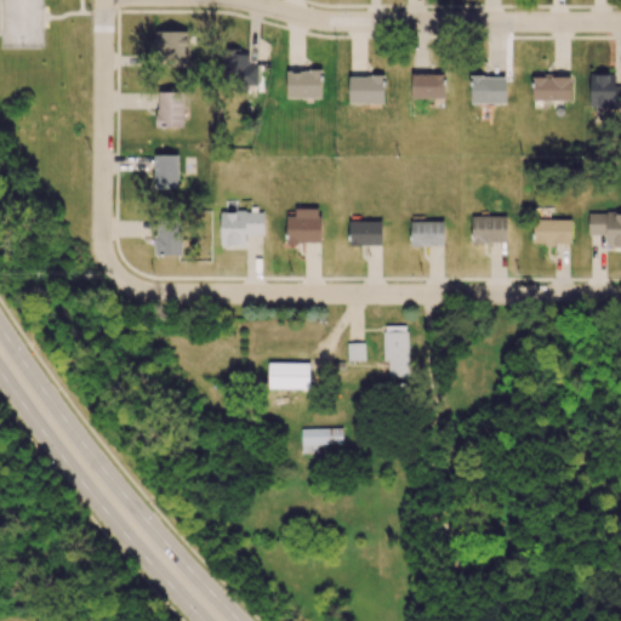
[(187,32),(155,32),(155,67),(188,67),(187,32)]
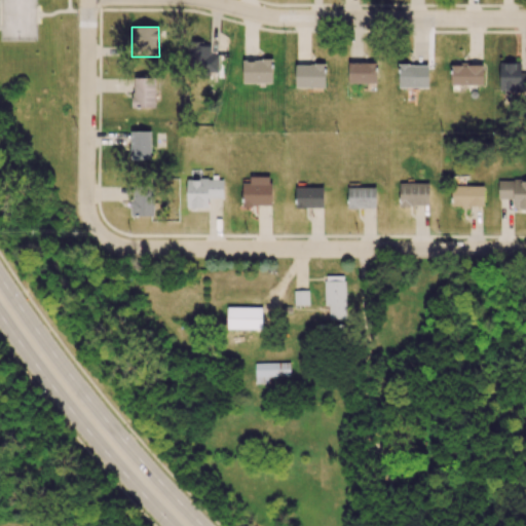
[(218,55),(210,55),(211,45),(190,45),(189,70),(218,71),(218,55)]
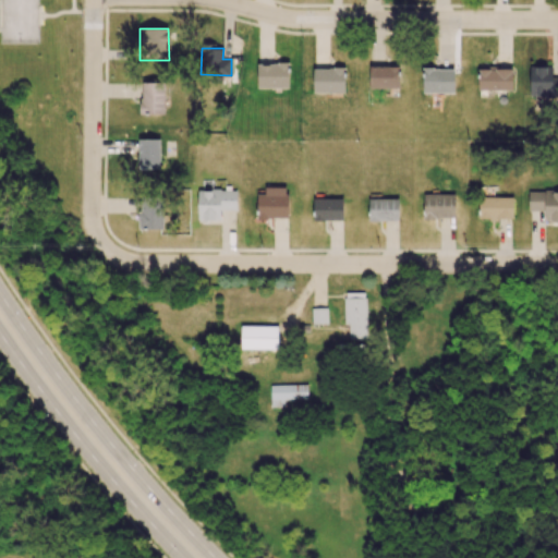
[(288,88),(289,64),(257,63),(257,87),(288,88)]
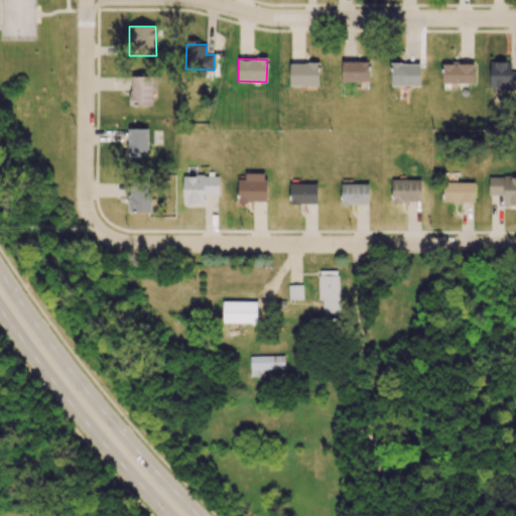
[(369,61),(342,61),(342,82),(369,83),(369,61)]
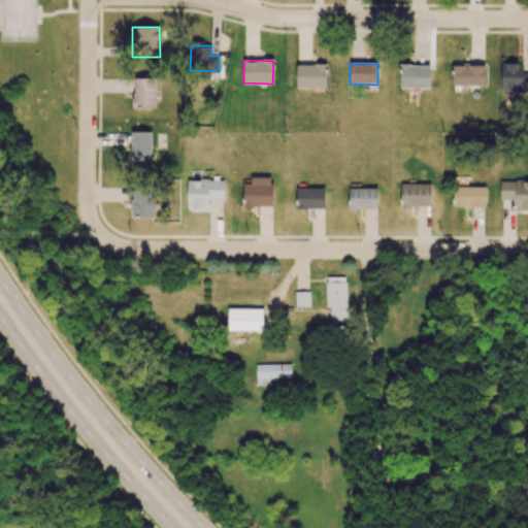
[(500,64),(501,92),(527,91),(527,72),(522,73),(522,63),(500,64)]
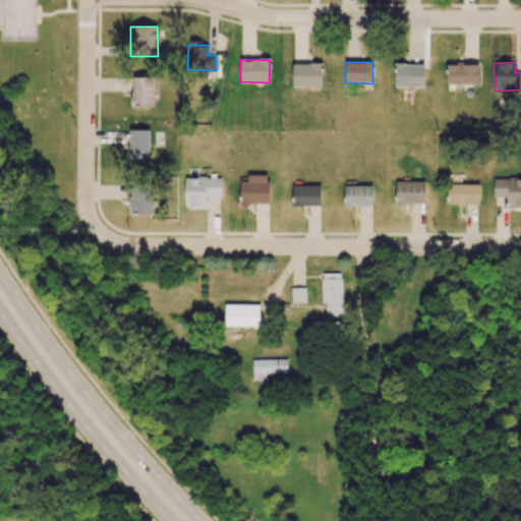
[(293,64),(292,87),(322,87),(322,64),(293,64)]
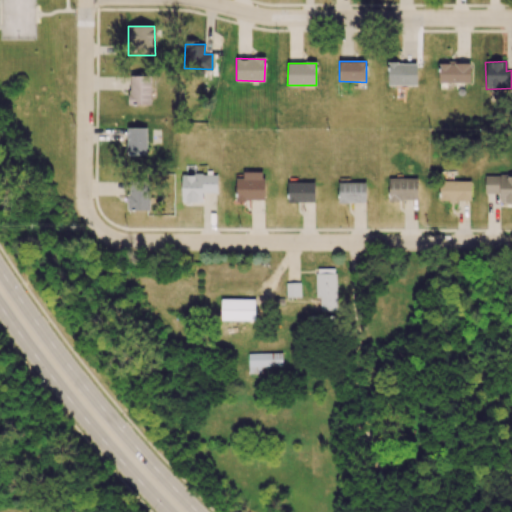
[(416,63),(388,63),(387,85),(416,85),(416,63)]
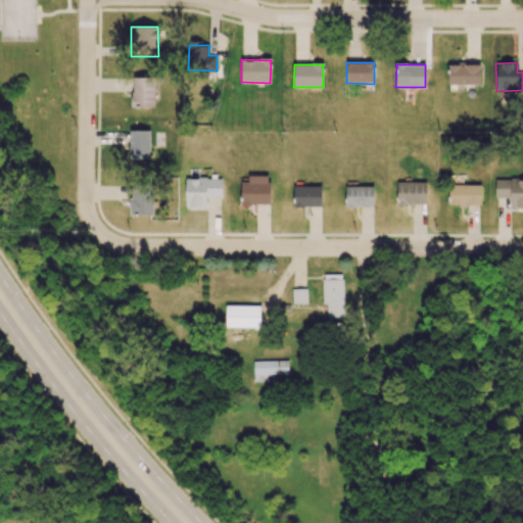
[(448,84),(480,84),(480,64),(448,64),(448,84)]
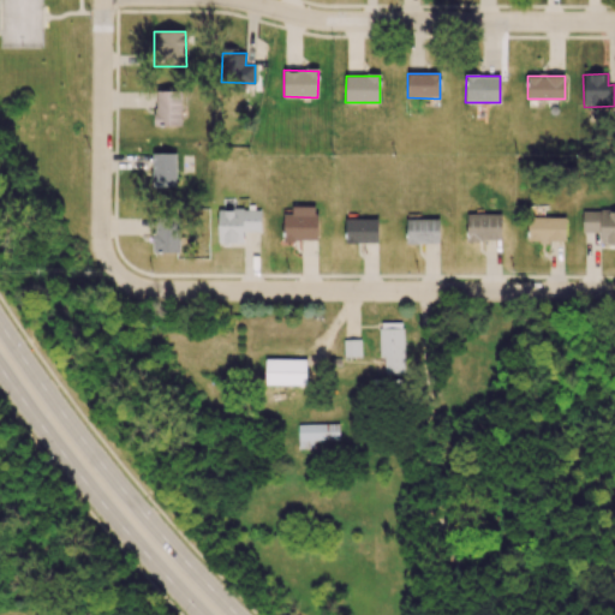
[(180,125),(181,91),(156,90),(155,124),(180,125)]
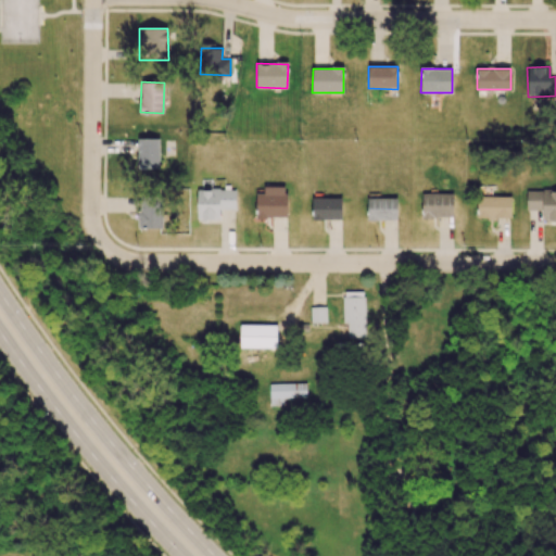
[(160,137),(138,137),(137,169),(159,171),(160,137)]
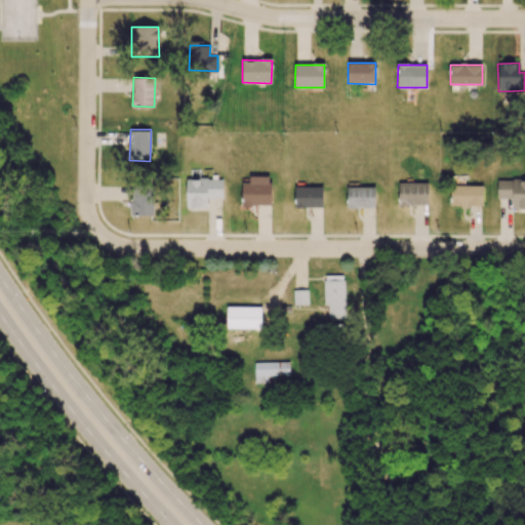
[(271,205),(271,176),(248,176),(248,183),(241,183),(242,206),(271,205)]
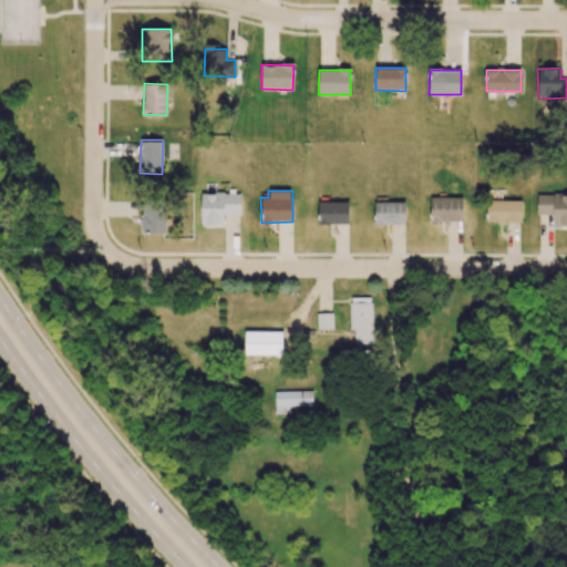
[(240,214),(240,193),(200,194),(202,224),(224,224),(224,214),(240,214)]
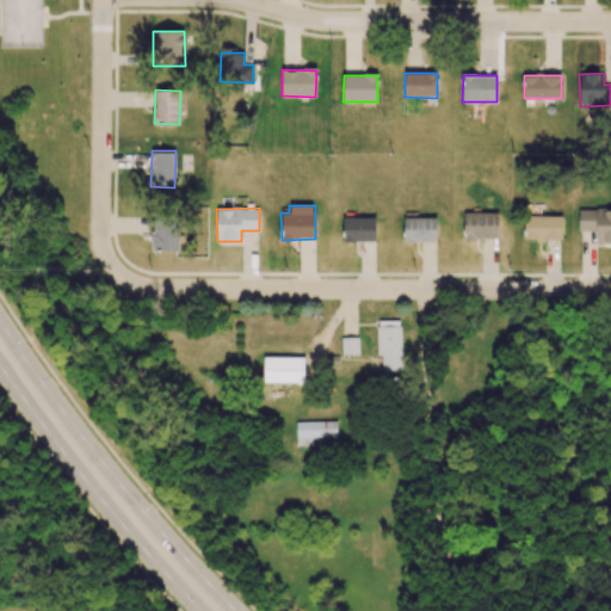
[(610,242),(610,209),(578,210),(579,232),(596,230),(596,242),(610,242)]
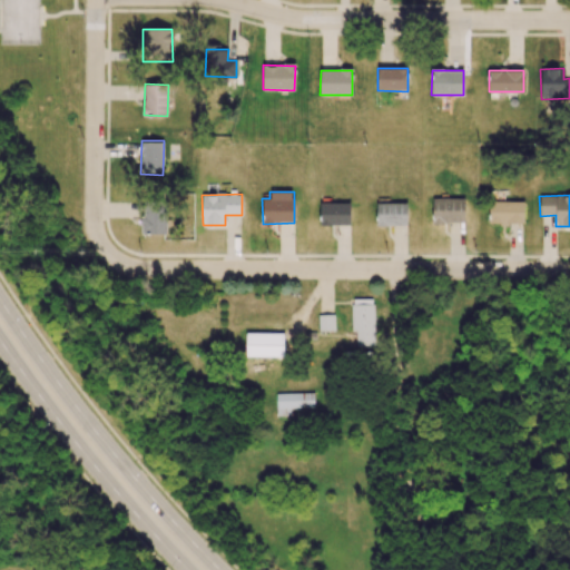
[(167,198),(143,198),(143,234),(166,235),(167,198)]
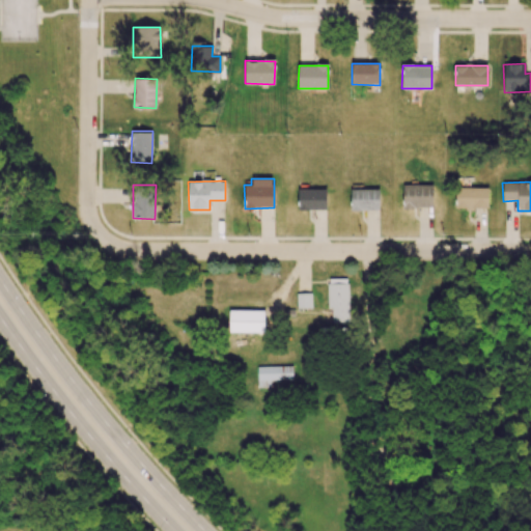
[(432,185),(402,185),(402,208),(432,208),(432,185)]
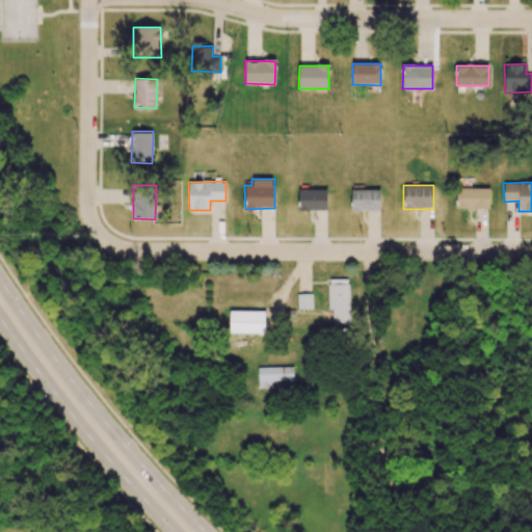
[(488,188),(457,188),(457,209),(489,209),(488,188)]
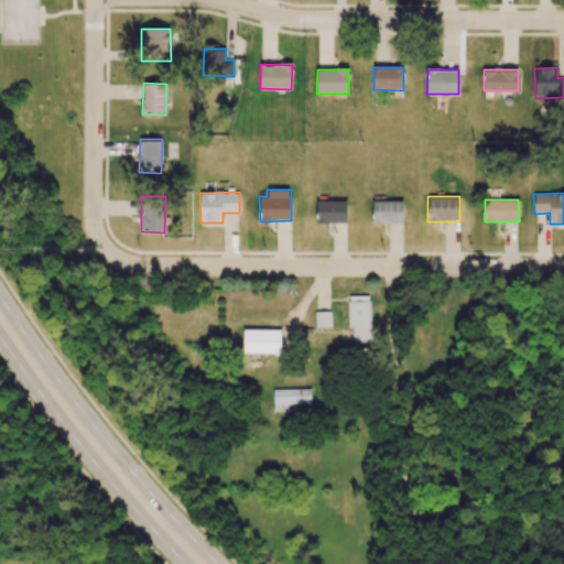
[(347,223),(346,201),(316,202),(317,223),(347,223)]
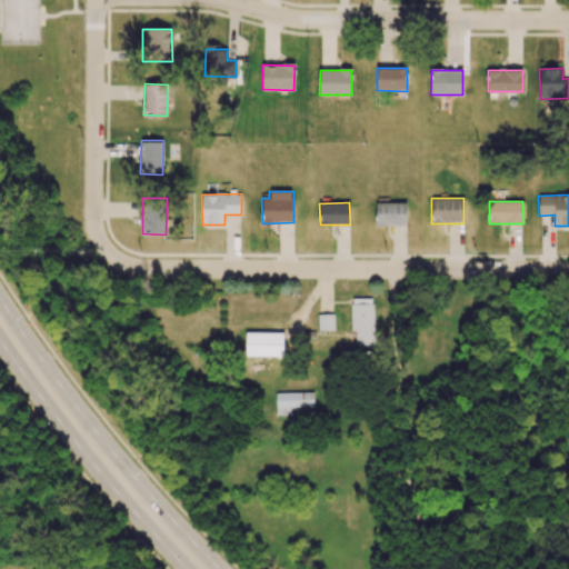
[(406,202),(376,203),(376,225),(407,225),(406,202)]
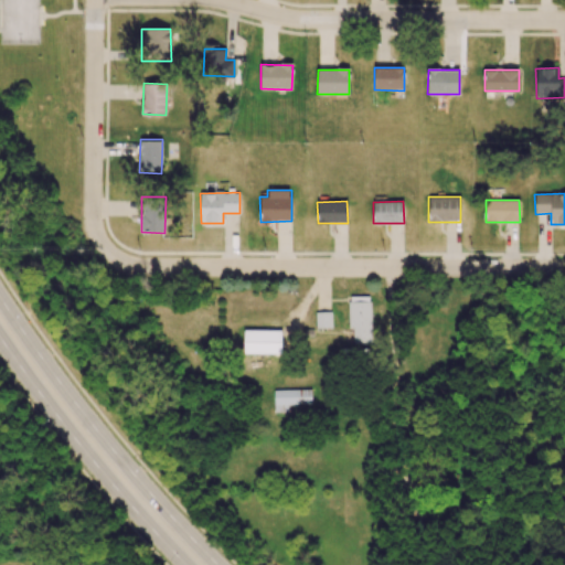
[(353,343),(371,342),(371,296),(348,297),(349,329),(352,329),(353,343)]
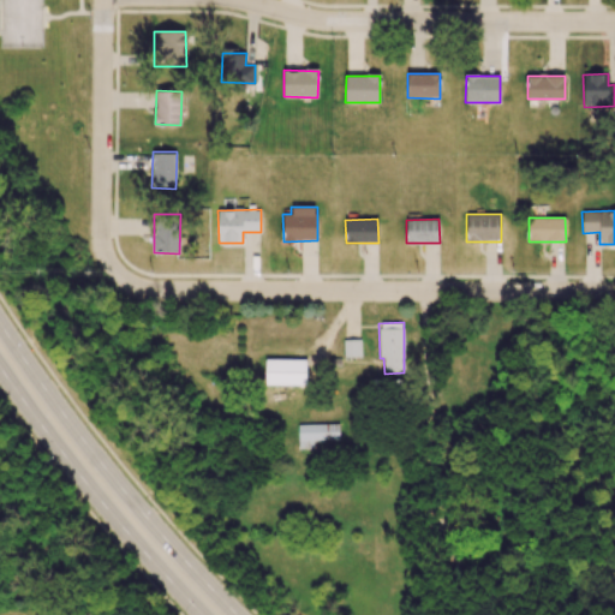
[(344,357),(360,357),(360,339),(344,340),(344,357)]
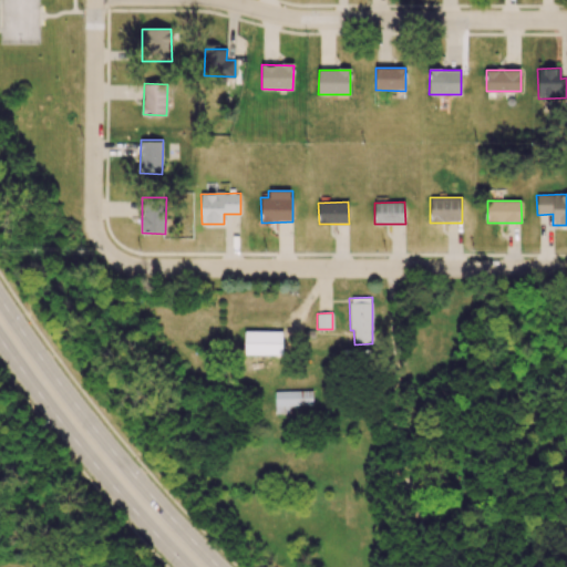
[(281,331),(245,331),(245,356),(282,354),(281,331)]
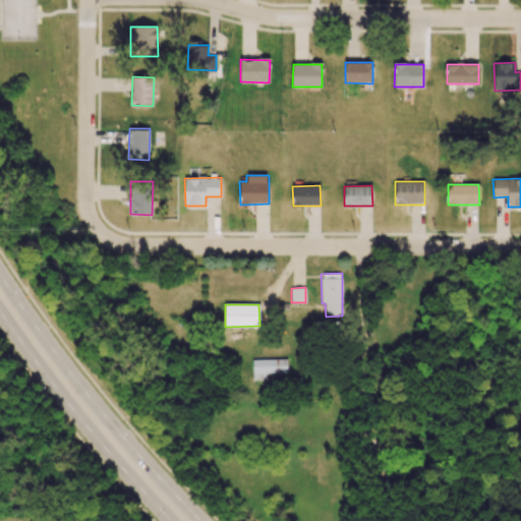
[(252,360),(252,380),(273,380),(273,372),(287,372),(287,359),(252,360)]
